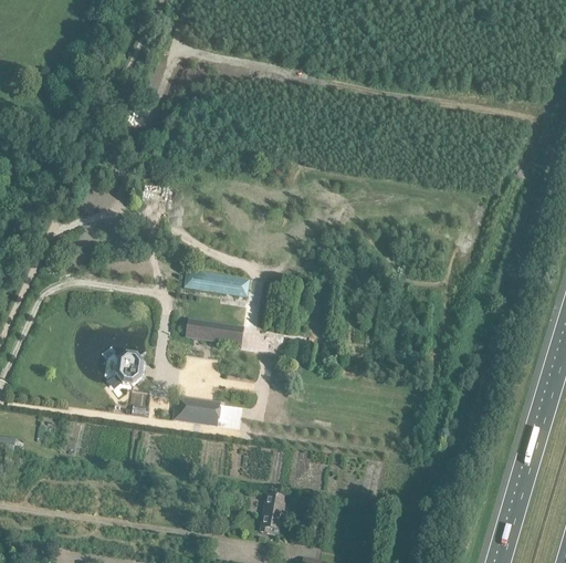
[(187,269),(184,287),(248,296),(250,278),(187,269)]
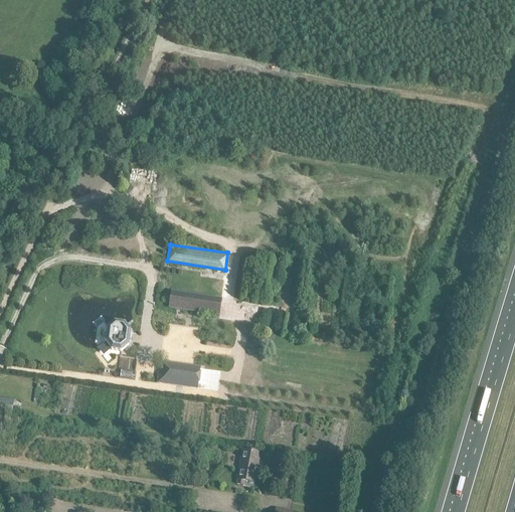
[(221,297),(172,290),(169,306),(219,313),(221,297)]
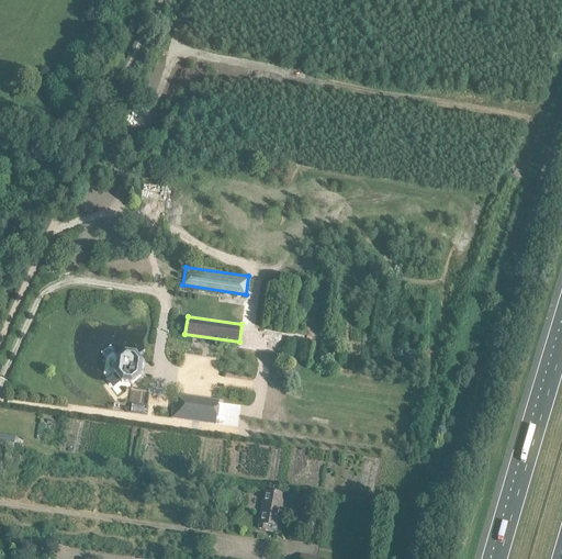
[(141,375),(143,359),(136,350),(126,349),(117,356),(115,371),(122,380),(132,381),(141,375)]
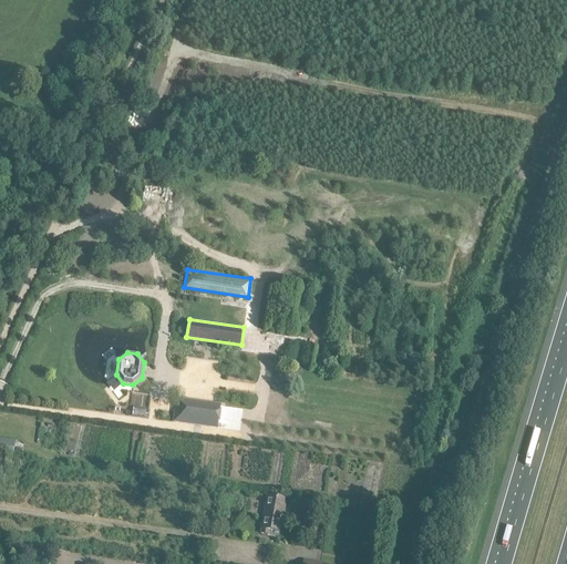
[(177,397),(174,419),(218,426),(222,403),(177,397)]
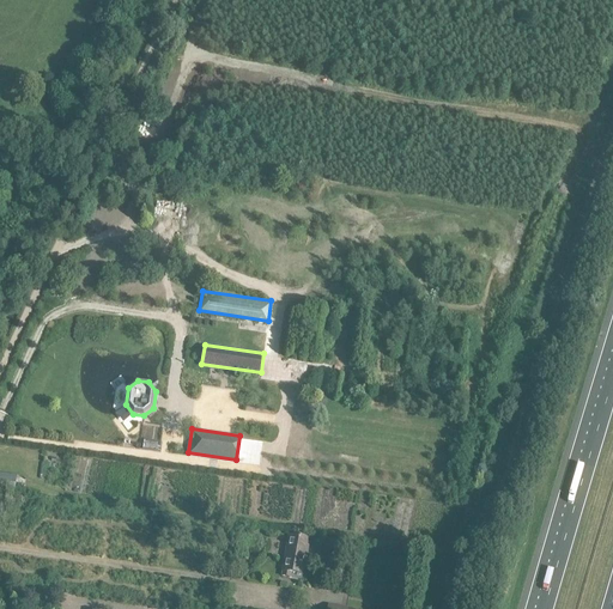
[(0,486),(14,488),(17,474),(0,470),(0,486)]
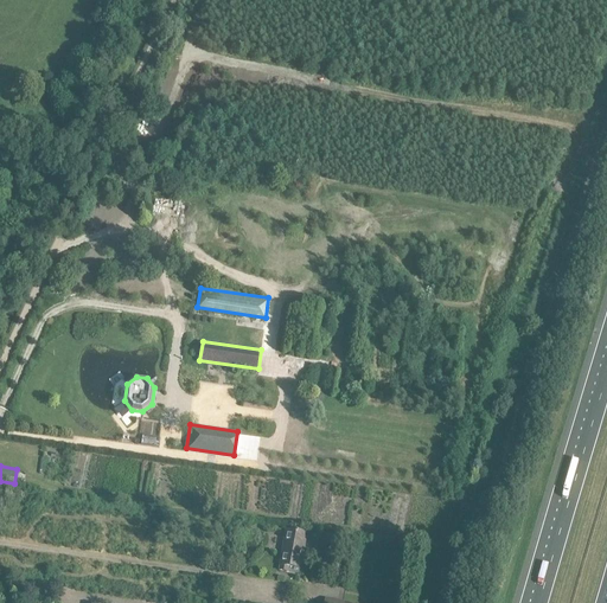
[(299,571),(300,566),(306,532),(286,528),(280,563),(279,568),(299,571)]
